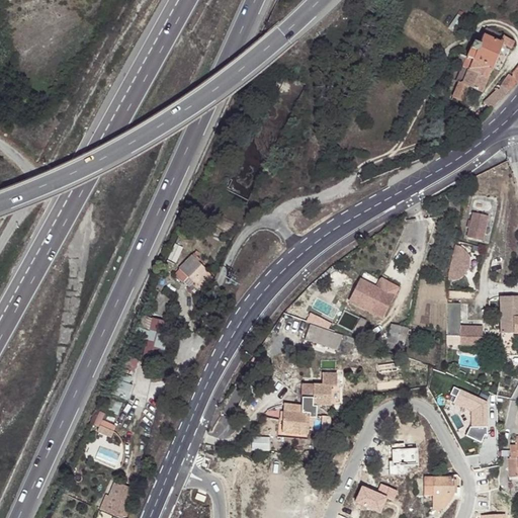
[(502,44),(505,36),(487,27),(480,42),(475,40),(462,66),(469,69),(487,77),(502,44)]
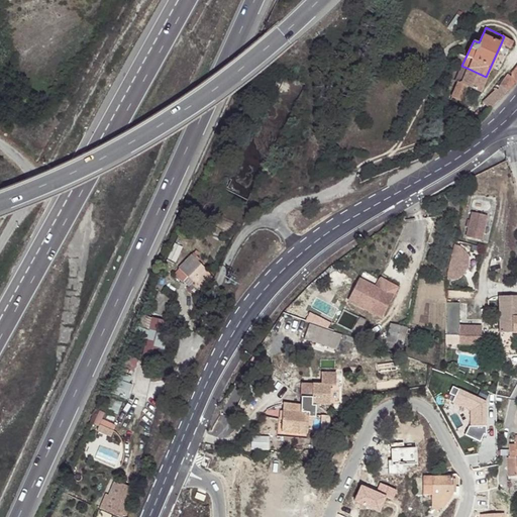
[(514,41),(504,36),(501,43),(511,48),(514,41)]
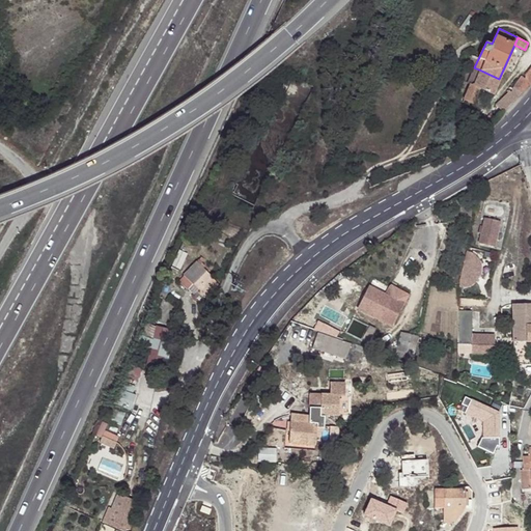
[(481,71),(474,67),(468,81),(470,83),(463,99),(473,103),(480,87),(493,92),(499,79),(481,71)]
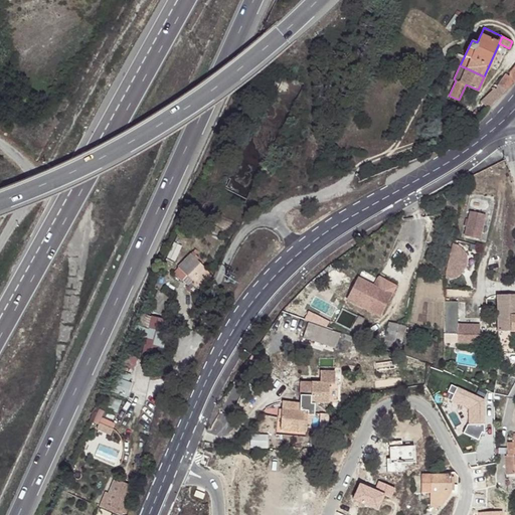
[(505,91),(513,81),(509,76),(506,73),(499,86),(505,91)]
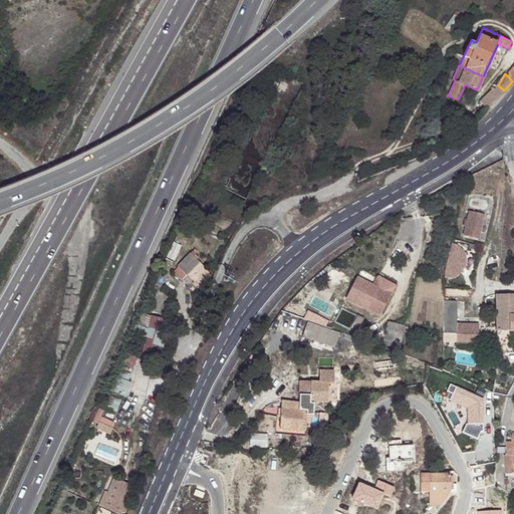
[(486,107),(504,90),(498,85),(493,88),(481,100),(486,107)]
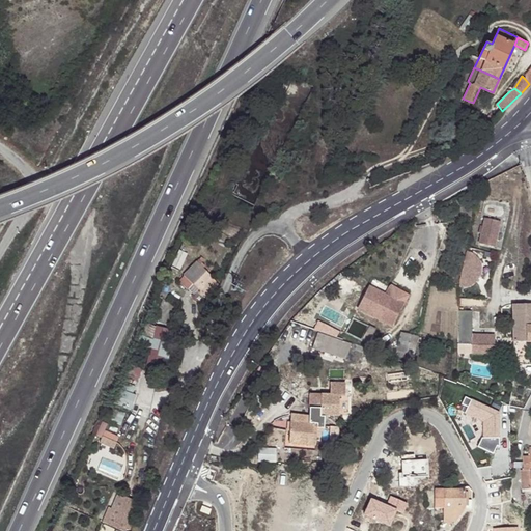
[(499,225),(484,222),(478,247),(493,251),(499,225)]
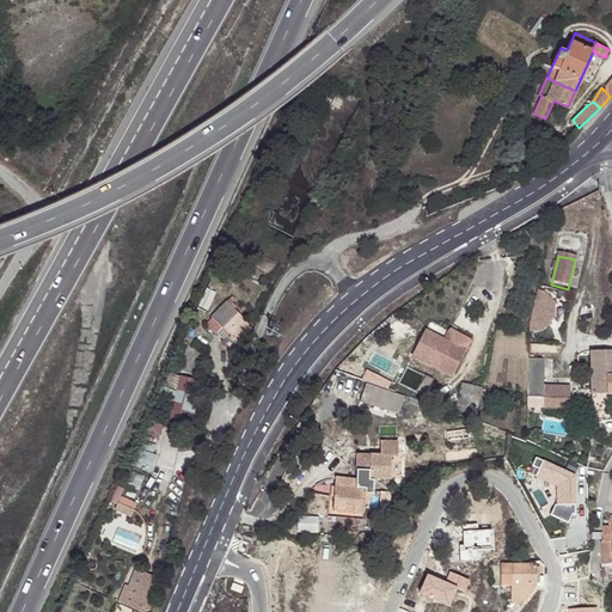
[(539,295),(536,294),(528,323),(528,329),(532,329),(537,329),(540,328),(543,326),(546,324),(549,320),(550,317),(551,313),(551,310),(550,306),(546,300),(543,298),(539,295)]
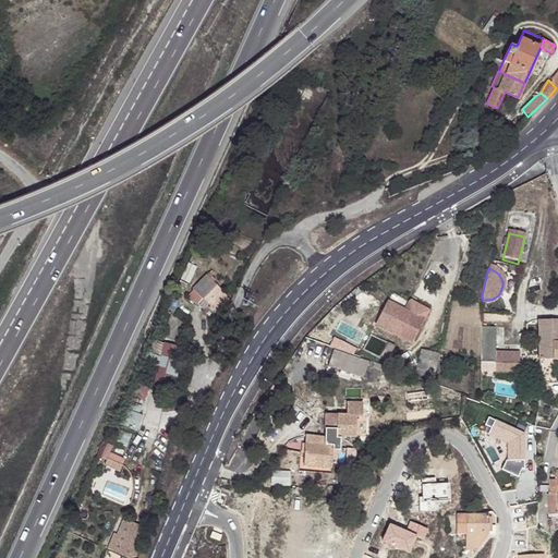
[(193,290),(203,299),(204,298),(210,304),(223,291),(210,279),(206,276),(193,290)]
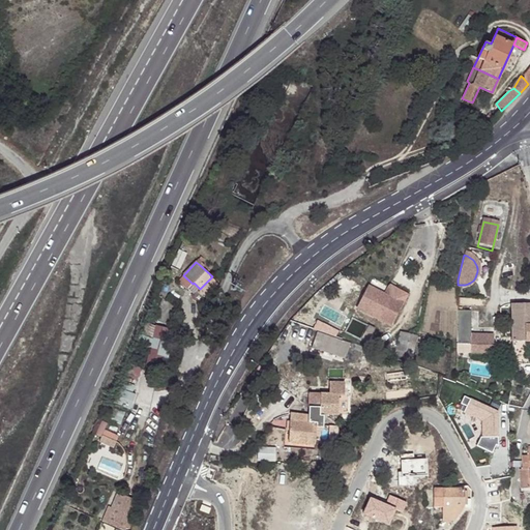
[(187,288),(193,284),(183,275),(179,280),(187,288)]
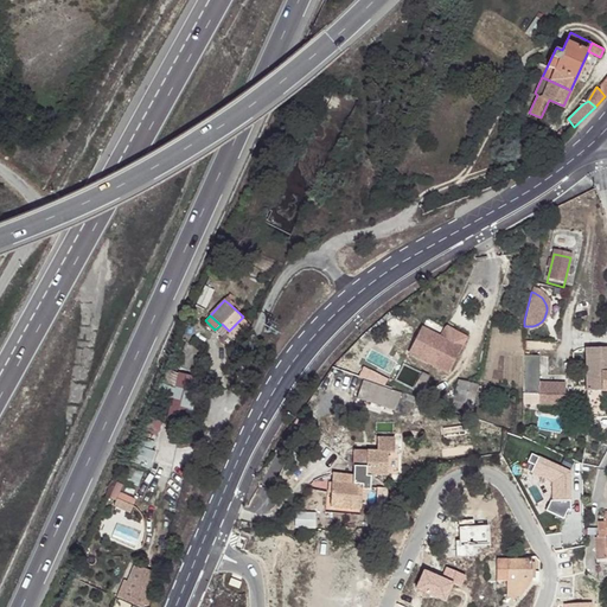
[(243,317),(229,331),(236,337),(250,324),(243,317)]
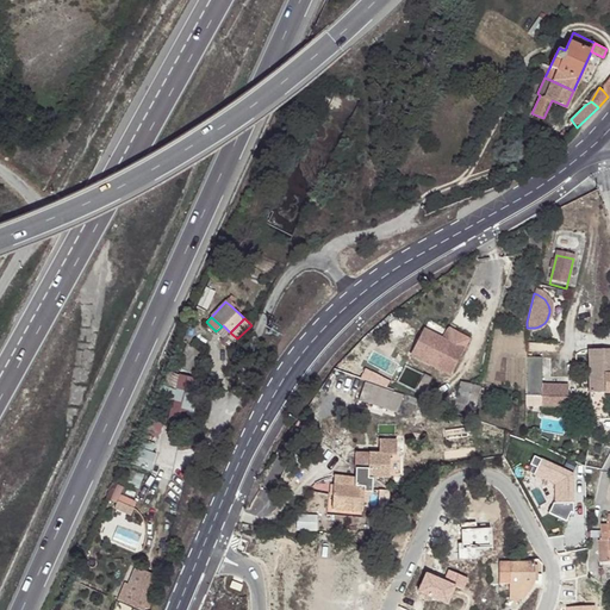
[(447,342),(423,330),(410,354),(435,367),(447,342)]
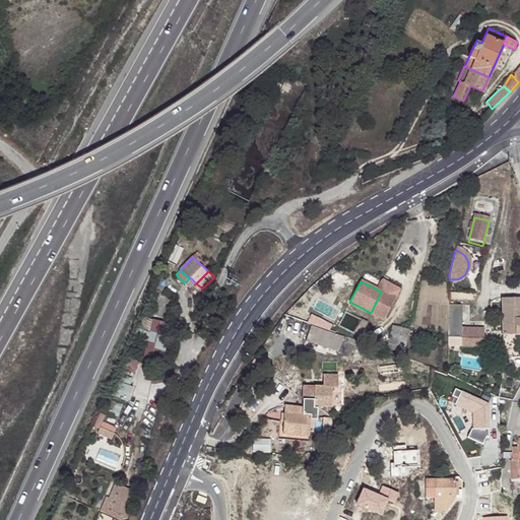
[(171,313),(175,299),(160,294),(154,307),(171,313)]
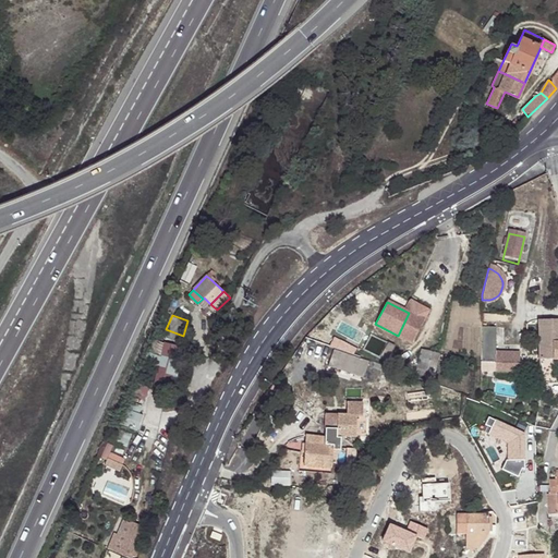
[(537,360),(557,359),(557,319),(537,319),(537,360)]
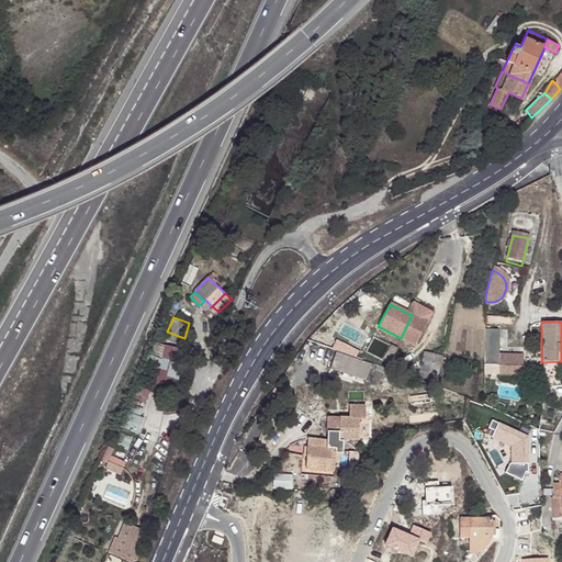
[(499,374),(499,353),(498,328),(484,329),(483,375),(499,374)]
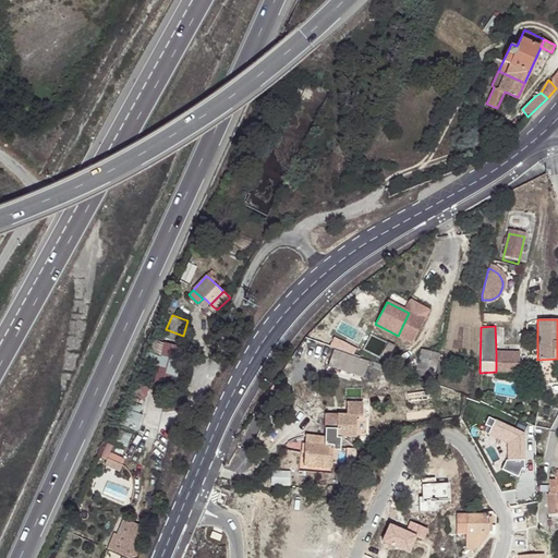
[(438,353),(421,350),(415,375),(433,379),(438,353)]
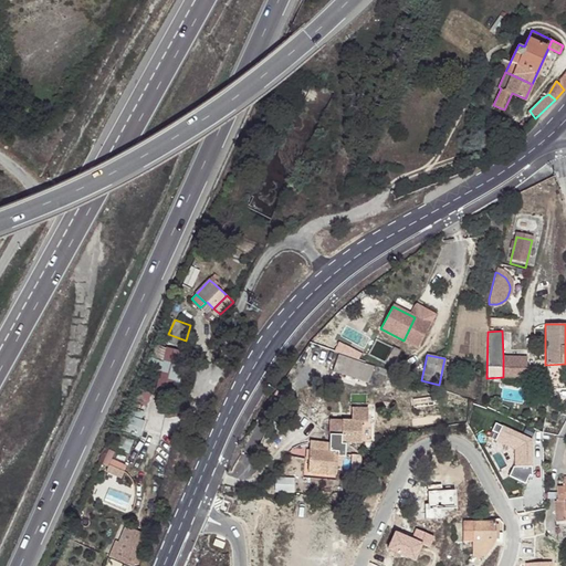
[(515,368),(527,368),(527,357),(503,356),(503,377),(515,378),(515,368)]
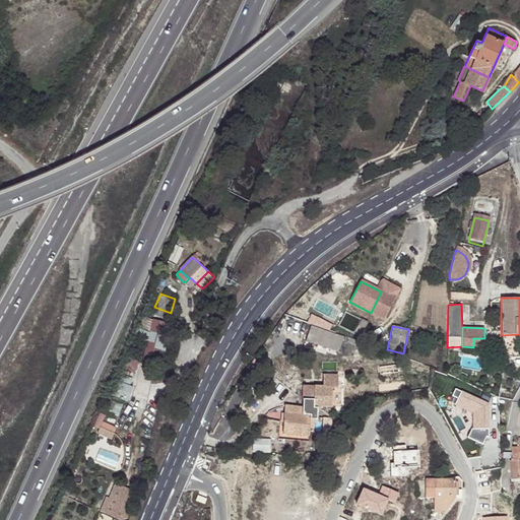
[(489,347),(484,338),(473,338),(473,347),(489,347)]
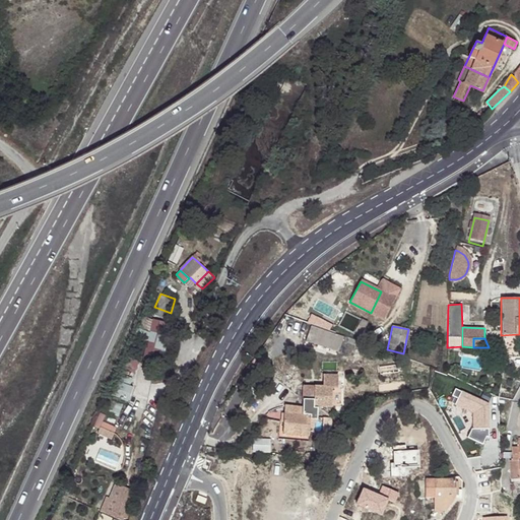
[(396,364),(379,367),(380,375),(397,372),(396,364)]
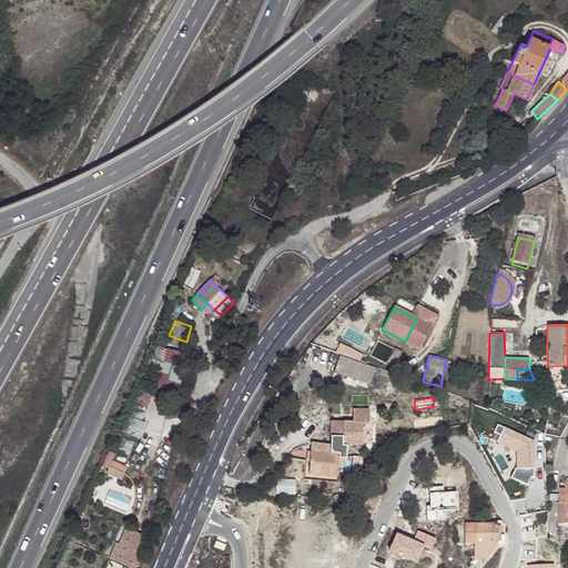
[(483,429),(490,428),(488,411),(480,411),(483,429)]
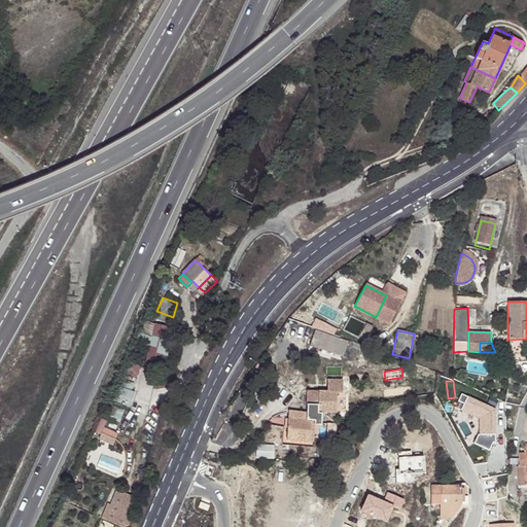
[(340,387),(325,386),(325,393),(306,393),(306,419),(306,422),(295,422),(286,422),(287,443),(312,443),(312,426),(319,426),(319,414),(335,414),(335,402),(335,396),(338,396),(340,396),(340,387)]
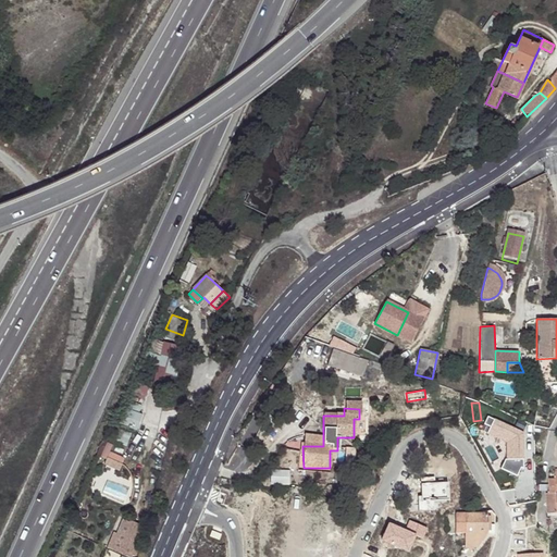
[(556,469),(555,469),(555,480),(556,494),(549,494),(546,494),(546,515),(556,514),(556,469)]
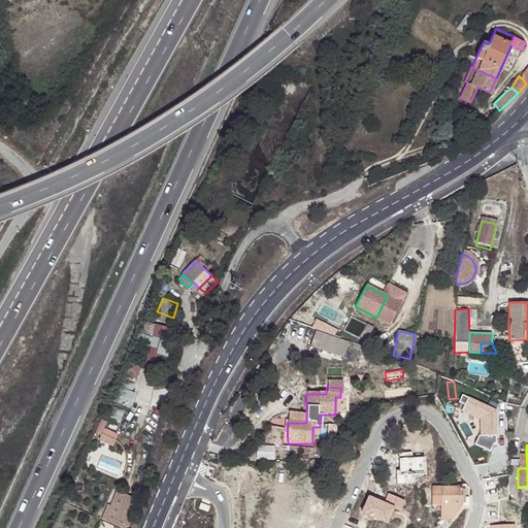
[(462,506),(462,487),(432,488),(432,505),(440,505),(441,520),(452,520),(462,506)]
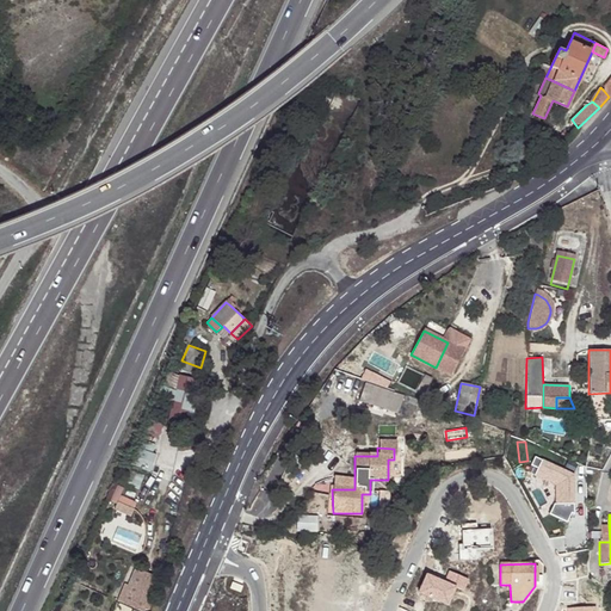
[(152,610),(156,599),(153,597),(149,596),(156,578),(147,573),(134,605),(146,609),(150,610),(152,610)]
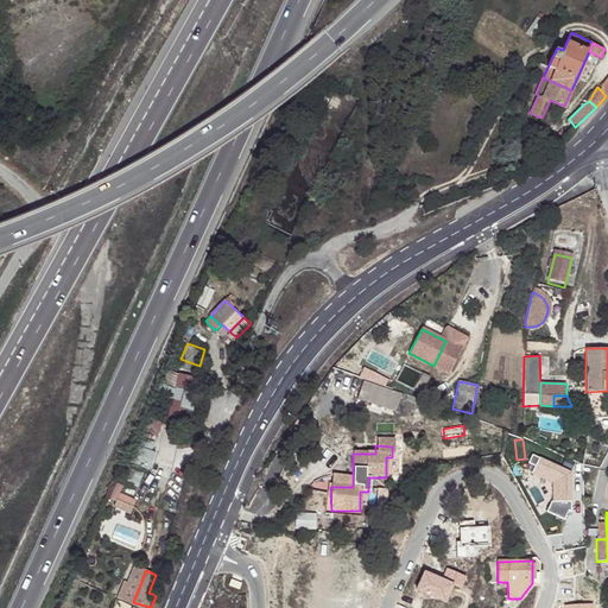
[(488,570),(462,571),(462,582),(488,581),(488,570)]
